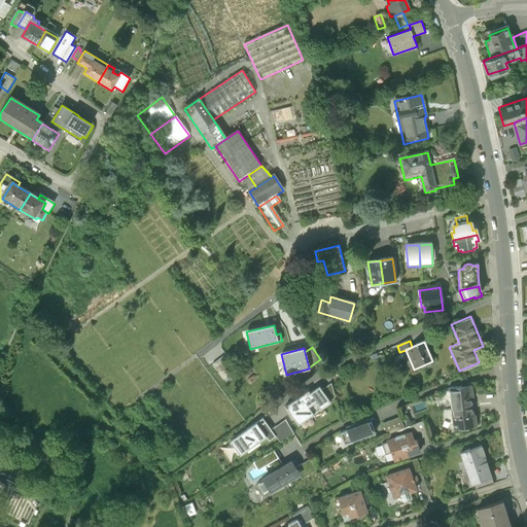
[(449,389),(451,410),(470,407),(469,397),(472,397),(471,386),(449,389)]
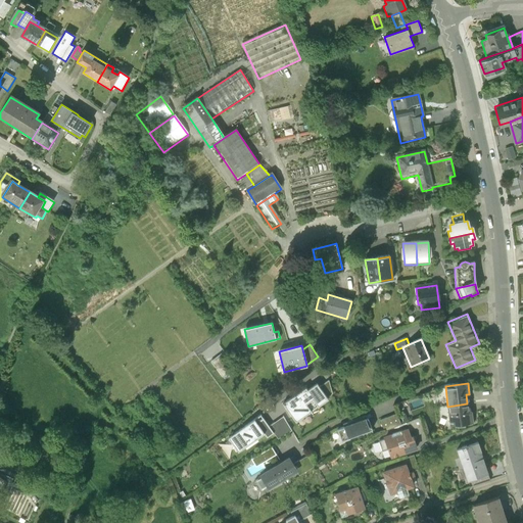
[(305,388),(283,405),(296,423),(328,399),(317,384),(307,390),(305,388)]
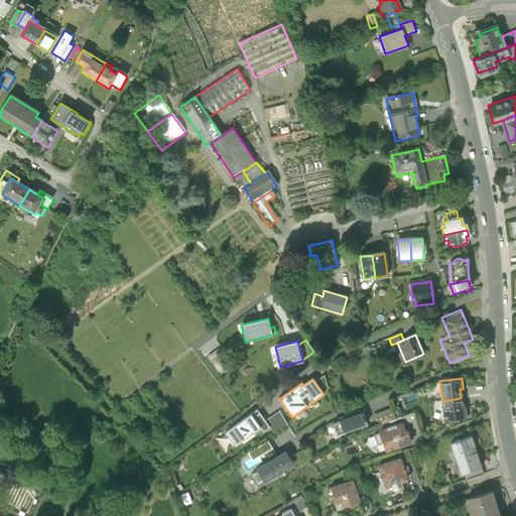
[(141,403),(151,398),(147,389),(137,394),(141,403)]
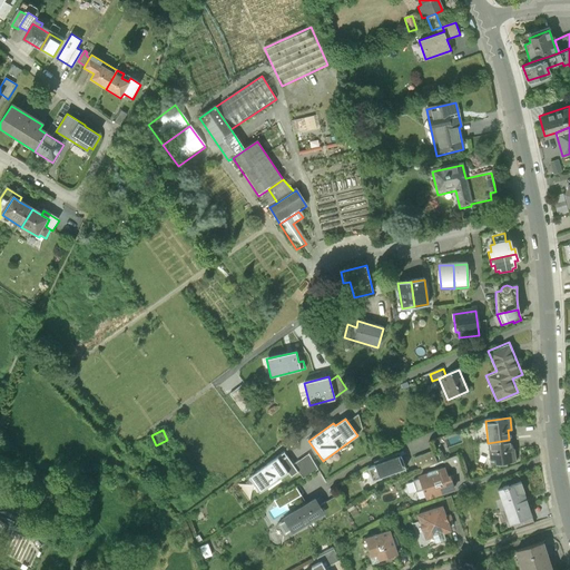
[(511,449),(509,440),(488,443),(491,464),(514,461),(513,449),(511,449)]
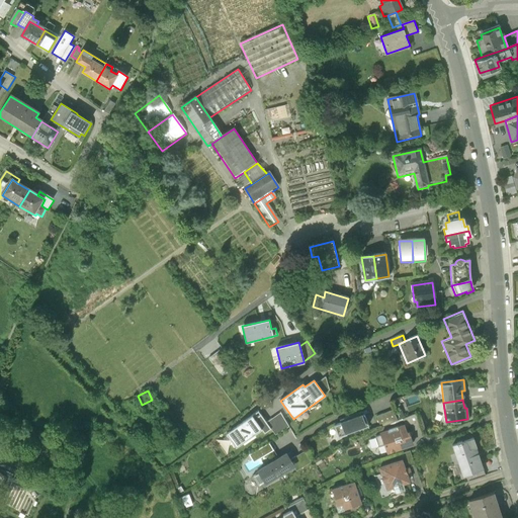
[(398,421),(393,410),(376,417),(380,428),(398,421)]
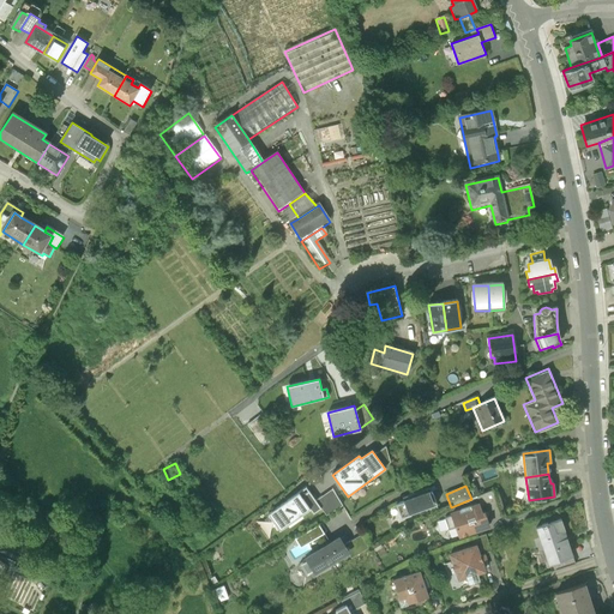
[(321,510),(307,488),(268,515),(280,531),(311,510),(313,515),(321,510)]
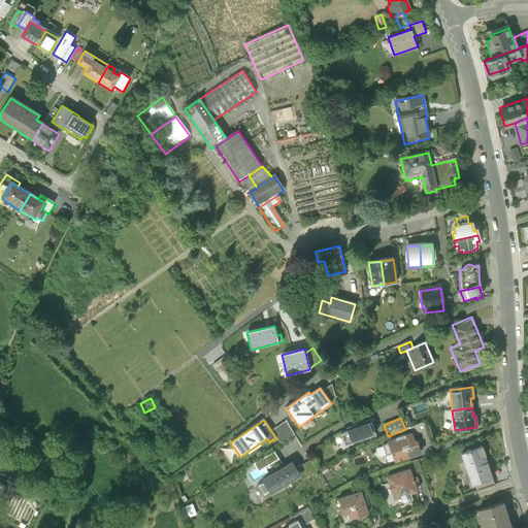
[(409,427),(411,431),(413,433),(419,431),(421,438),(429,436),(423,420),(409,427)]
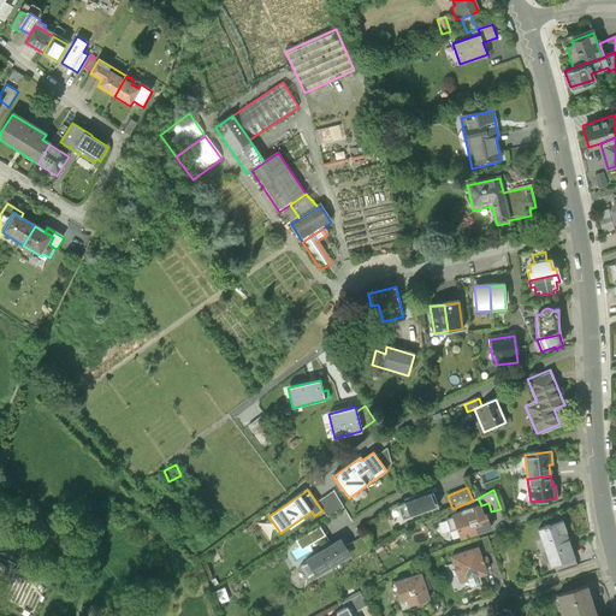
[(433,493),(397,507),(402,521),(438,507),(433,493)]
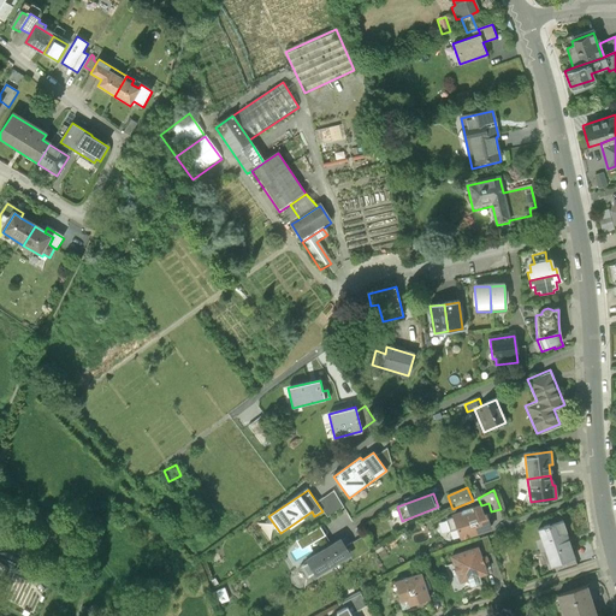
[(480,503),(451,513),(460,538),(491,527),(485,510),(483,511),(481,505),(480,503)]
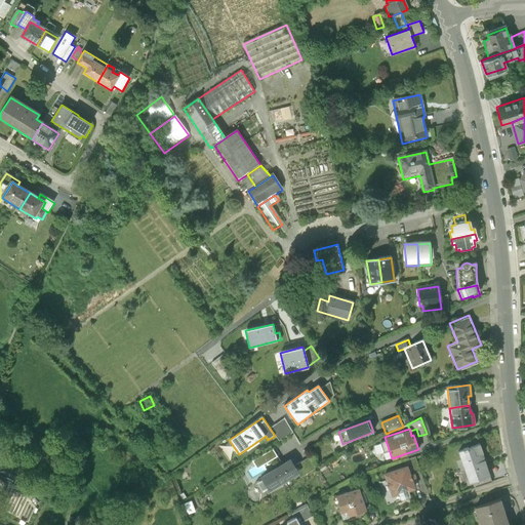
[(58,439),(40,438),(39,448),(57,449),(58,439)]
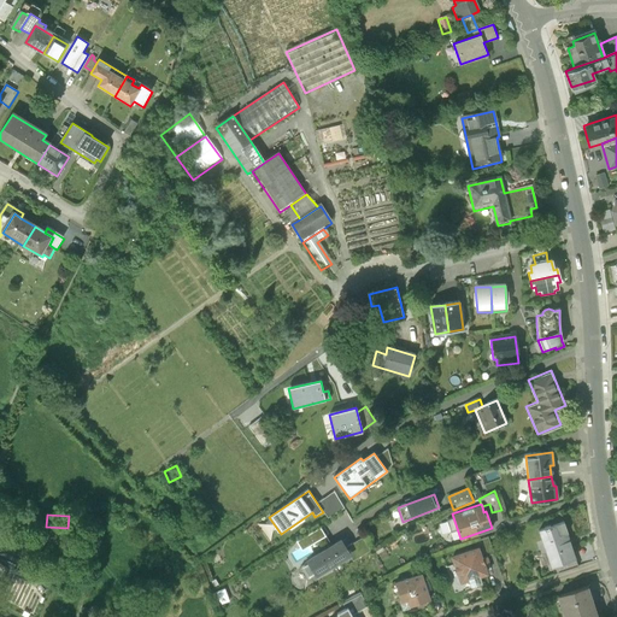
[(563,523),(540,530),(552,568),(569,562),(575,559),(563,523)]
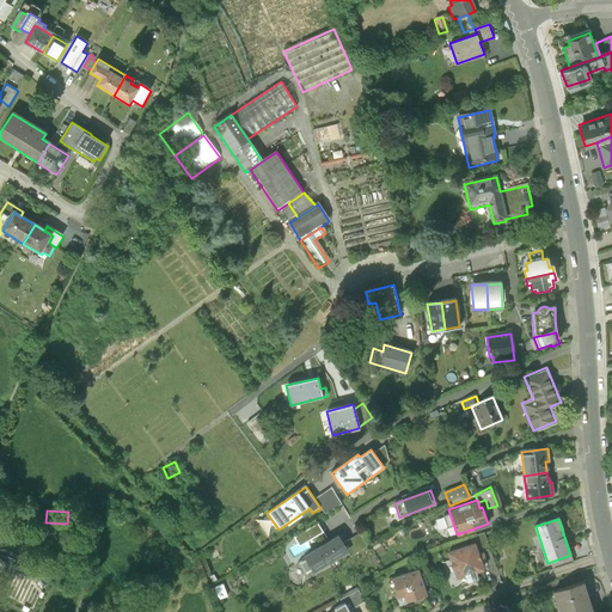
[(476,536),(482,551),(489,549),(484,532),(476,536)]
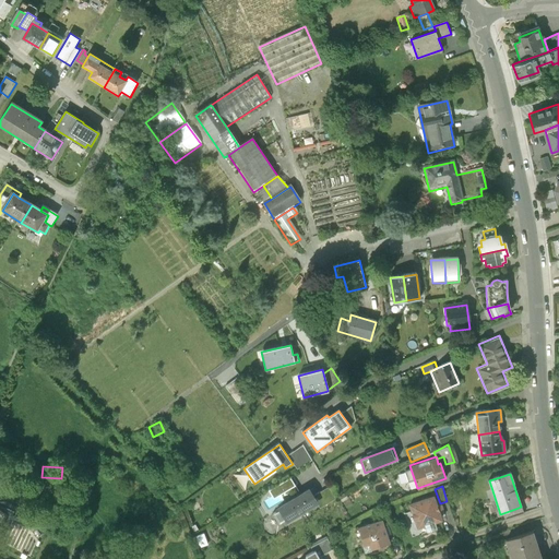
[(329,488),(313,498),(318,504),(320,510),(335,500),(329,488)]
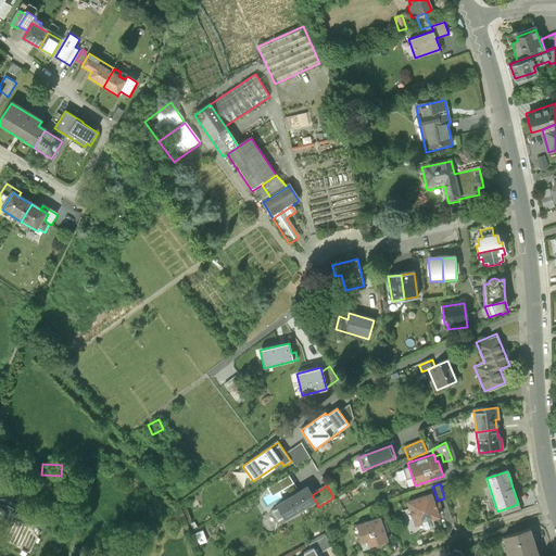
[(312,495),(306,487),(276,506),(278,508),(272,512),(278,521),(283,518),(286,520),(316,502),(312,495)]
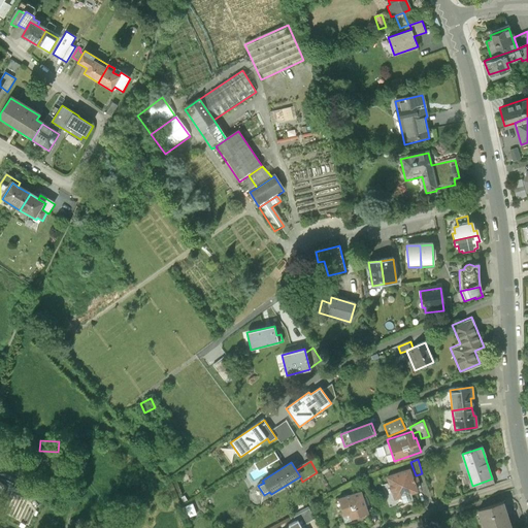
[(409,467),(386,475),(390,485),(383,487),(390,507),(413,500),(409,492),(417,489),(409,467)]
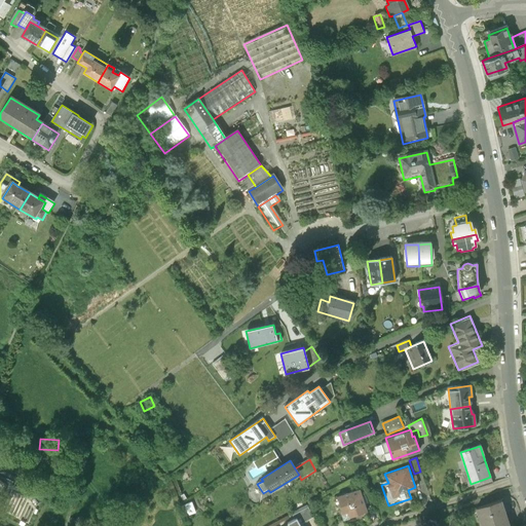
[(487,486),(485,479),(471,484),(473,491),(487,486)]
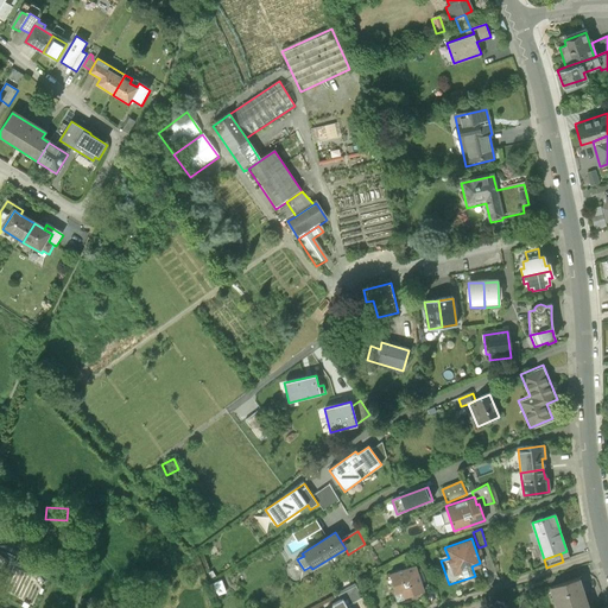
[(415,565),(388,574),(396,594),(403,591),(405,599),(423,593),(415,565)]
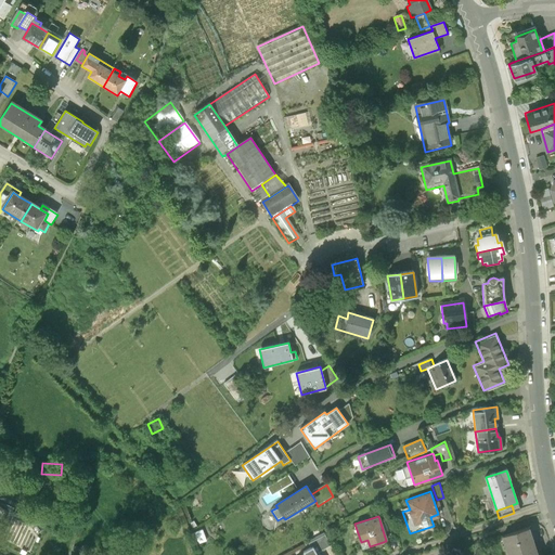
[(203,529),(194,531),(198,543),(206,541),(203,529)]
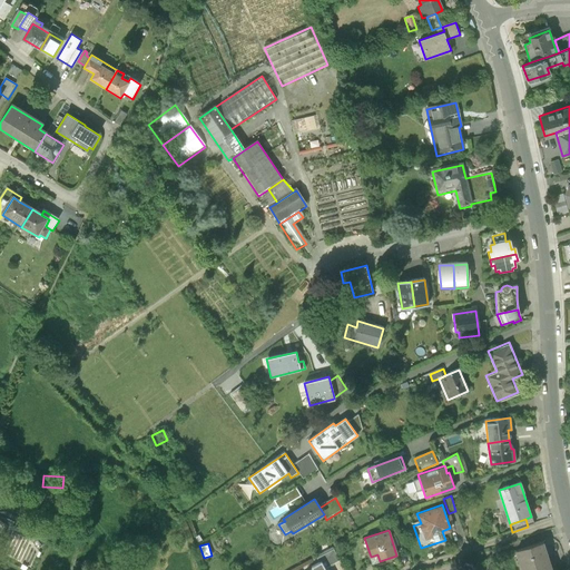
[(551,569),(543,543),(516,551),(521,569),(551,569)]
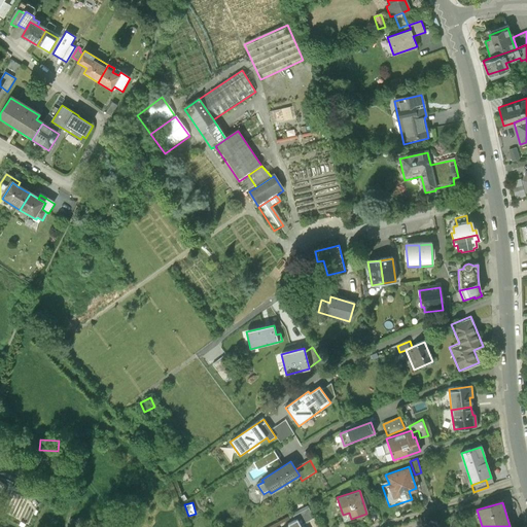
[(301,526),(314,520),(307,508),(292,517),(295,522),(296,521),(301,526)]
